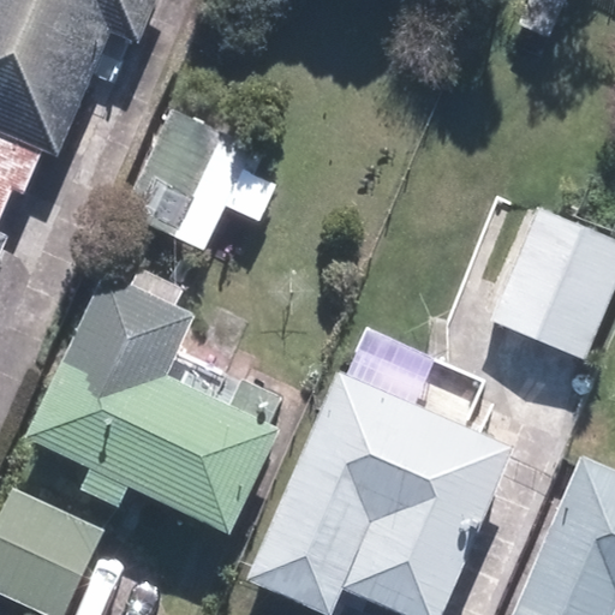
[(165,0),(0,0),(0,126),(69,159),(127,34),(145,42),(165,0)]
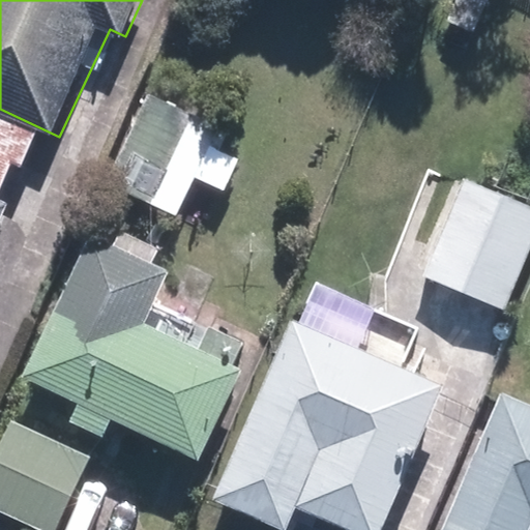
[(225,129),(150,95),(109,183),(181,216),(199,178),(225,190),(240,156),(216,146),(225,129)]
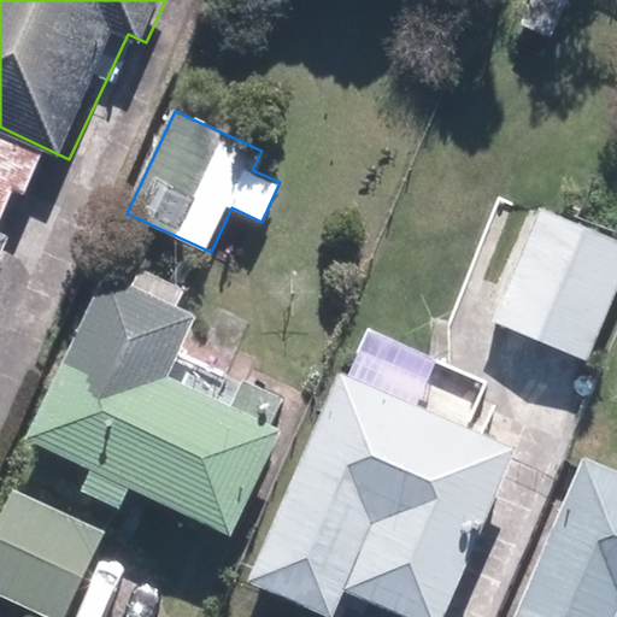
[(616,306),(616,233),(556,206),(504,322),(593,362),(616,306)]
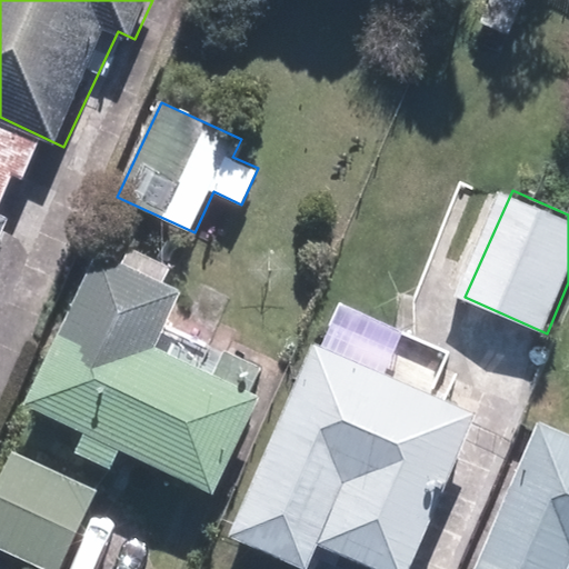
[(0,268),(22,219),(0,209),(0,268)]
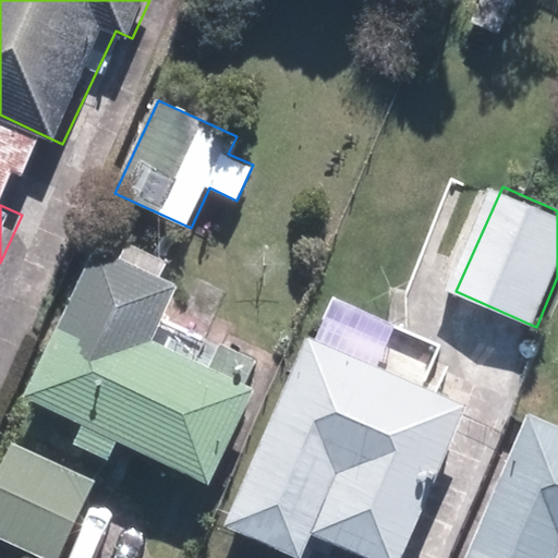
[(119,254),(92,242),(22,398),(79,423),(69,445),(101,459),(111,438),(208,482),(251,387),(149,341),(178,278),(160,270),(164,262),(123,244),(119,254)]
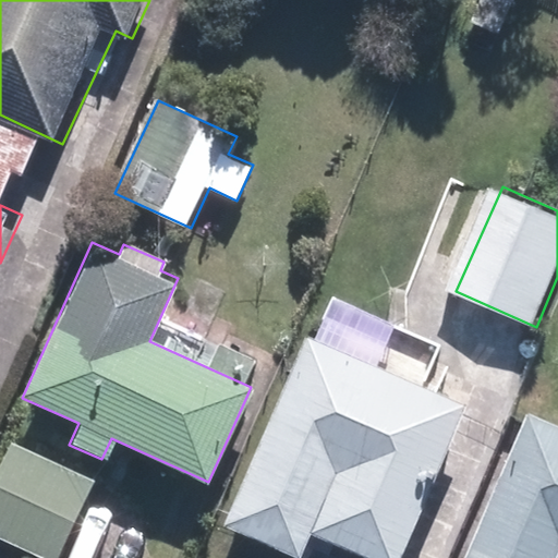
[(403,557),(468,410),(303,339),(223,525),(296,557),(306,534),(362,557),(403,557)]
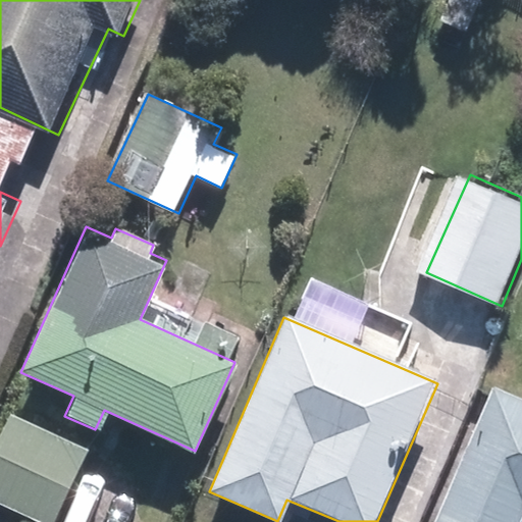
[(521,398),(492,384),(432,521),(520,521),(521,518),(521,398)]
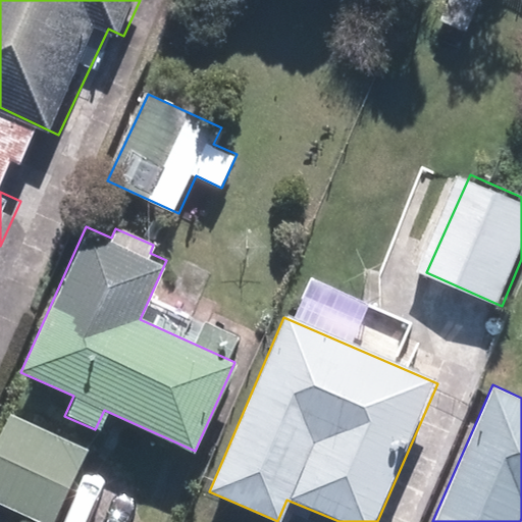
[(64,521),(98,447),(16,411),(0,448),(0,500),(50,521),(64,521)]
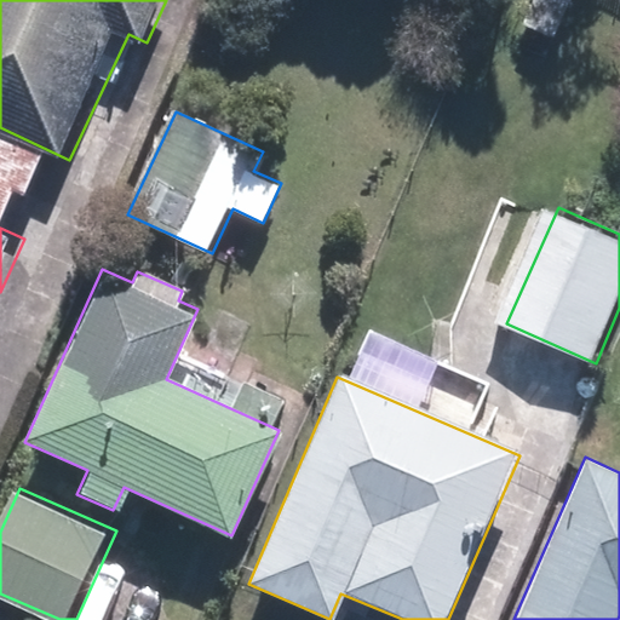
All buildings are outlined.
